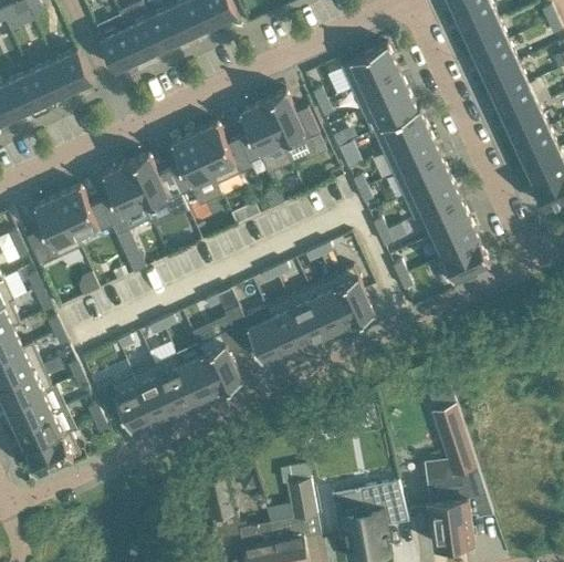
[(186,37),(209,27),(197,0),(183,0),(171,6),(186,37)]
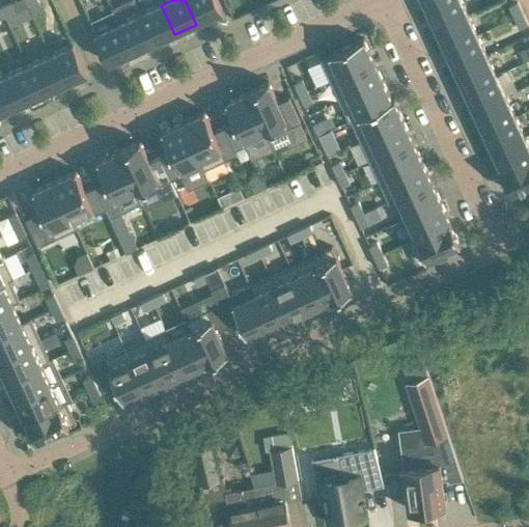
[(185,0),(196,25),(220,14),(214,0),(185,0)]
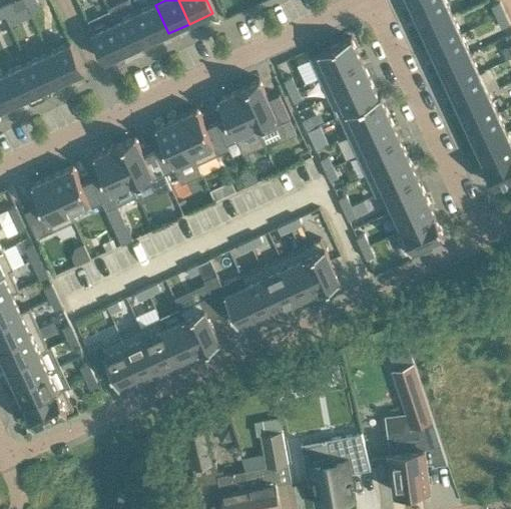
[(405,0),(410,11),(433,0),(405,0)]
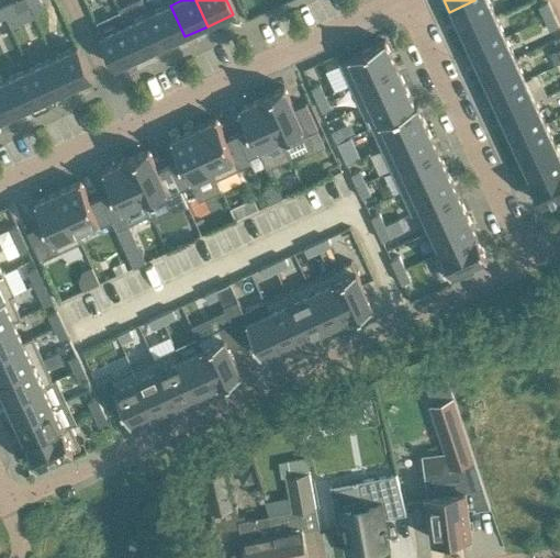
[(484,0),(474,0),(449,12),(459,33),(493,18),(484,0)]
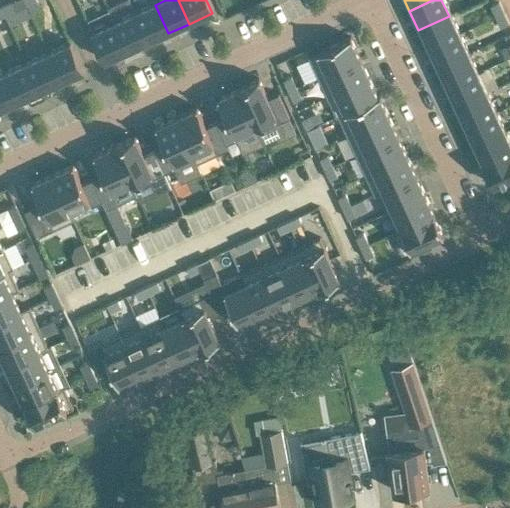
[(127,1),(106,11),(106,13),(125,53),(146,43),(133,15),(127,1)]
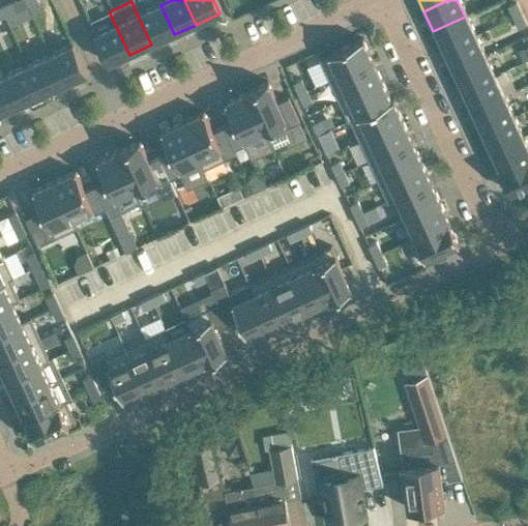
[(520,16),(515,4),(507,8),(512,19),(520,16)]
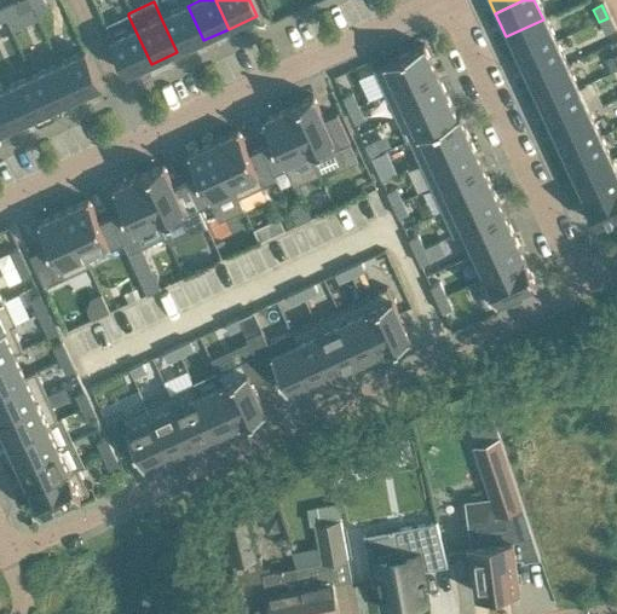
[(4,21),(17,15),(12,6),(0,12),(0,15),(1,16),(4,21)]
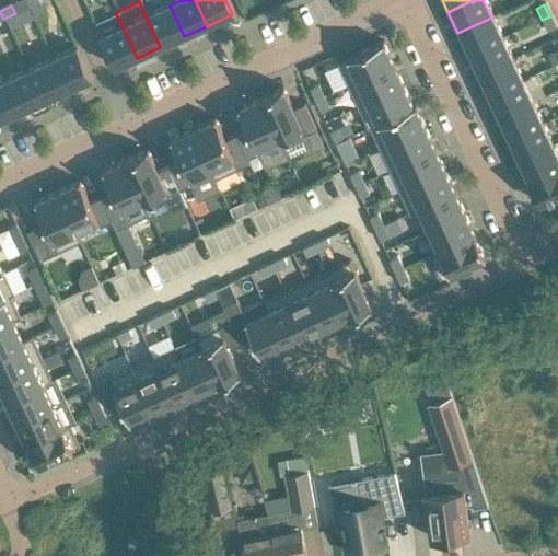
[(160,47),(184,36),(170,6),(146,16),(160,47)]
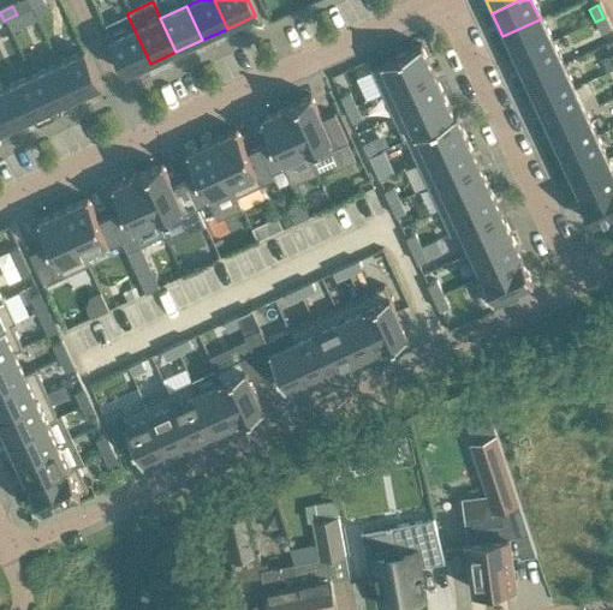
[(128,16),(102,28),(124,76),(150,64),(128,16)]
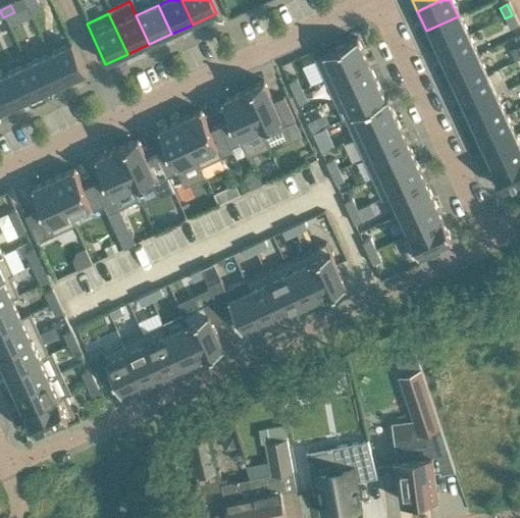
[(517,27),(512,15),(505,18),(510,30),(517,27)]
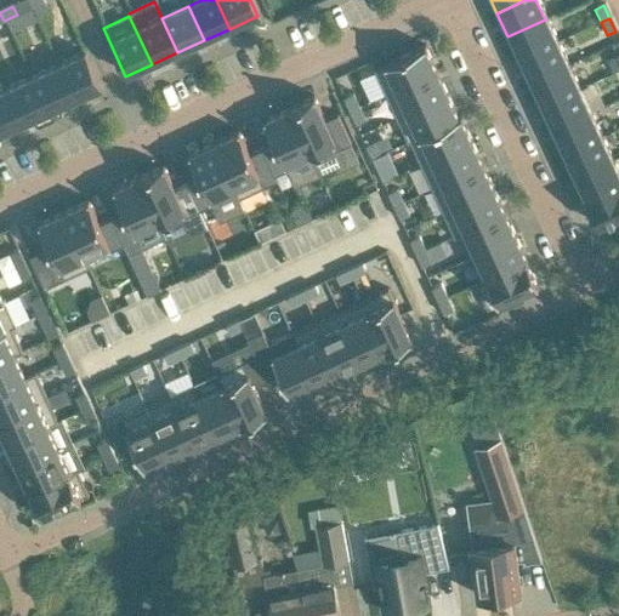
[(545,20),(507,36),(518,61),(556,44),(545,20)]
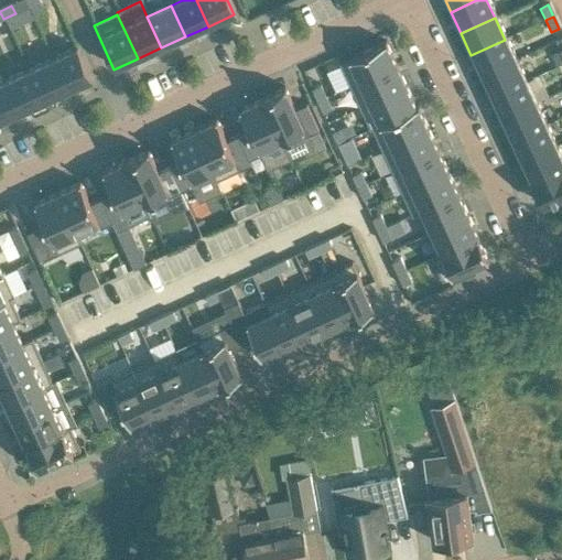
[(505,40),(471,55),(481,76),(515,61),(505,40)]
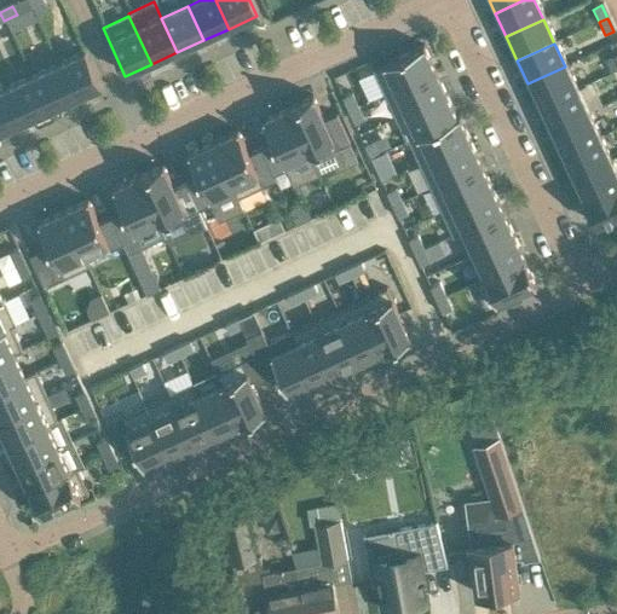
[(434,73),(422,48),(372,71),(372,73),(382,97),(434,73)]
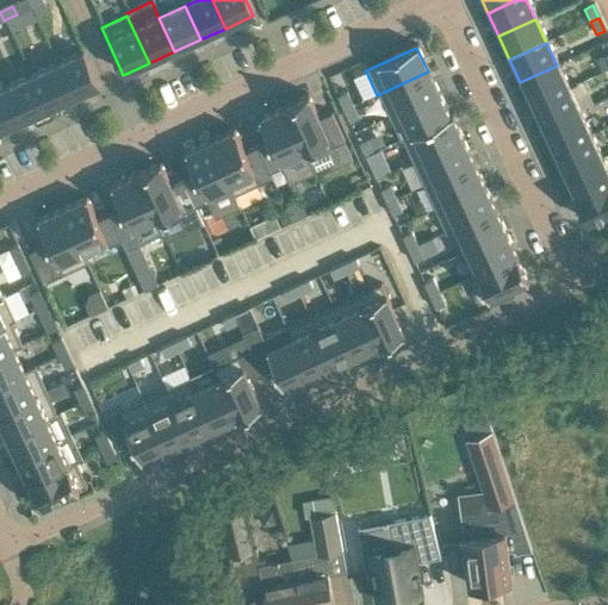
[(70,100),(98,87),(81,52),(54,66),(56,70),(70,100)]
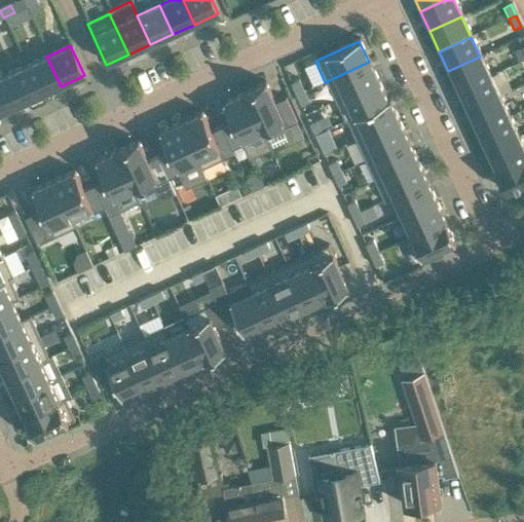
[(38,97),(61,86),(48,61),(46,57),(25,67),(28,73),(38,97)]
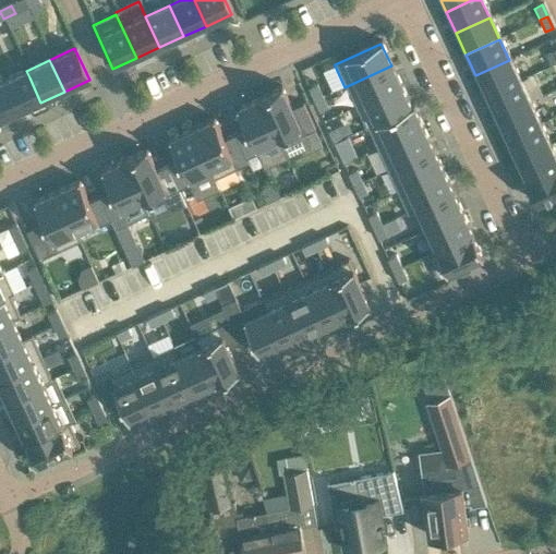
[(509,60),(475,75),(485,97),(519,82),(509,60)]
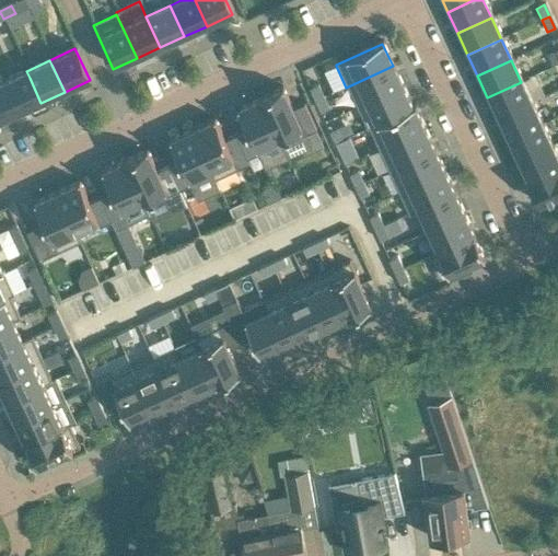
[(403,88),(393,66),(346,88),(356,108),(403,88)]
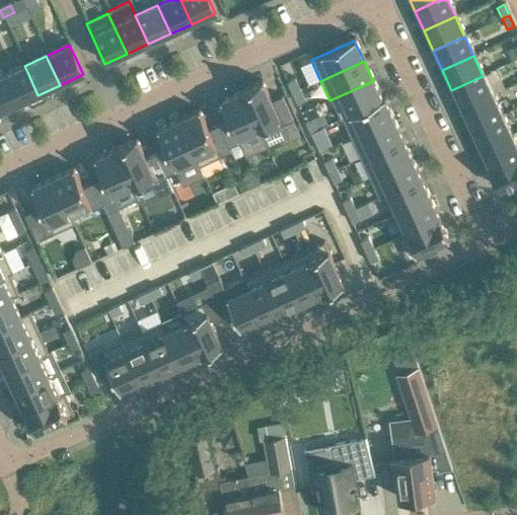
[(16,105),(38,95),(27,72),(24,66),(2,76),(7,87),(16,105)]
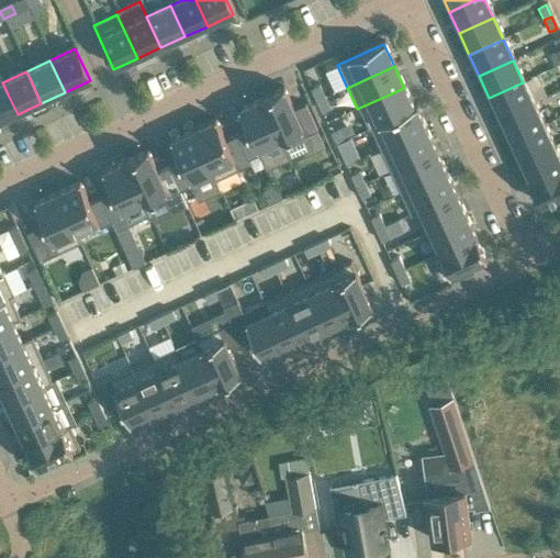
[(0,121),(18,114),(8,95),(2,82),(0,84),(0,121)]
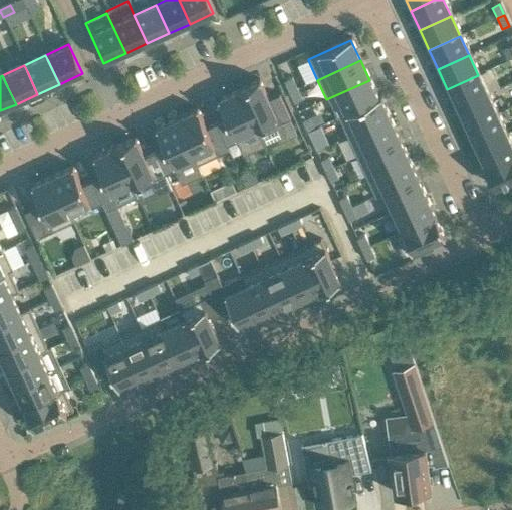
[(478,75),(447,89),(457,109),(487,95),(478,75)]
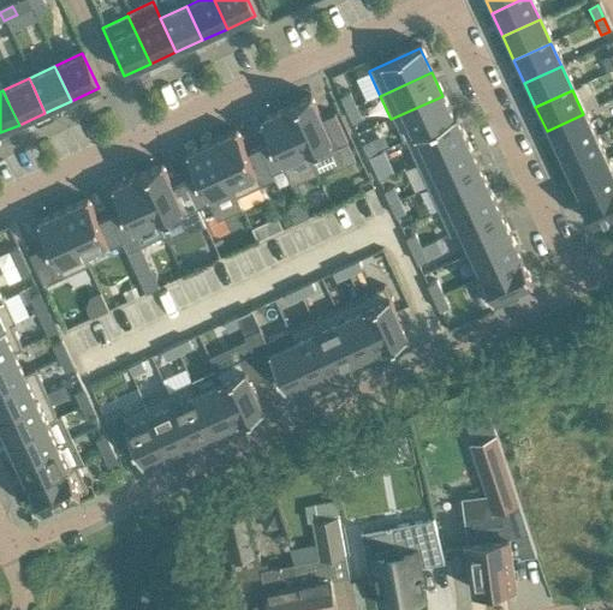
[(355,108),(349,95),(339,99),(346,112),(355,108)]
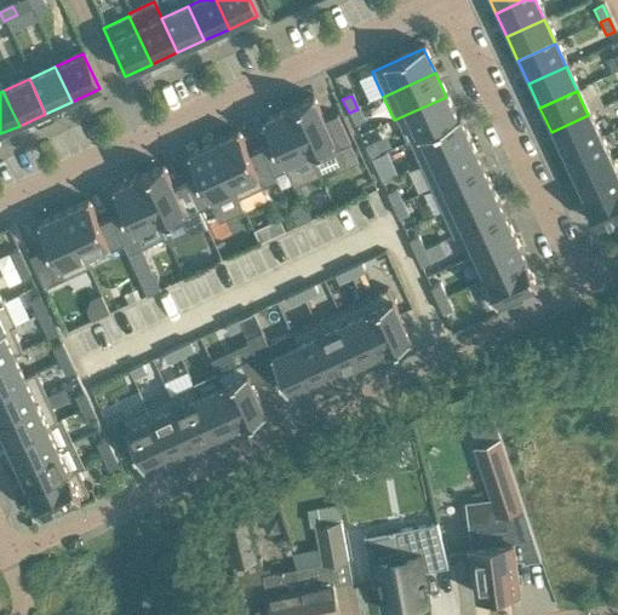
[(405,144),(459,120),(458,119),(456,120),(456,119),(446,97),(394,120),(405,144)]
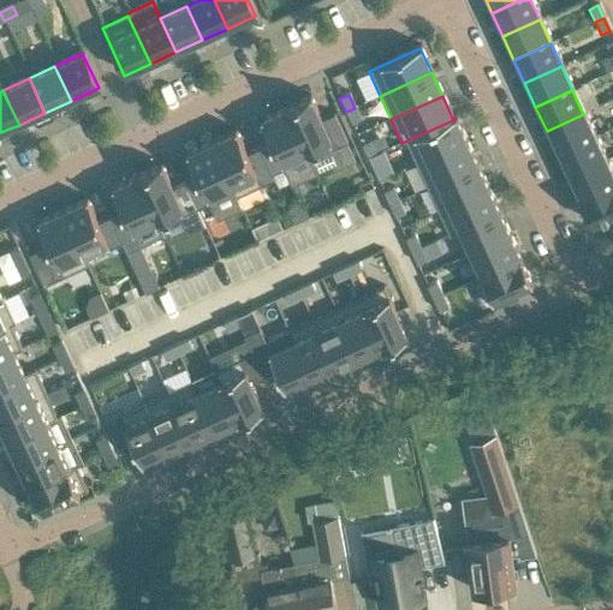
[(346,144),(333,115),(320,121),(309,97),(286,108),(311,161),(346,144)]
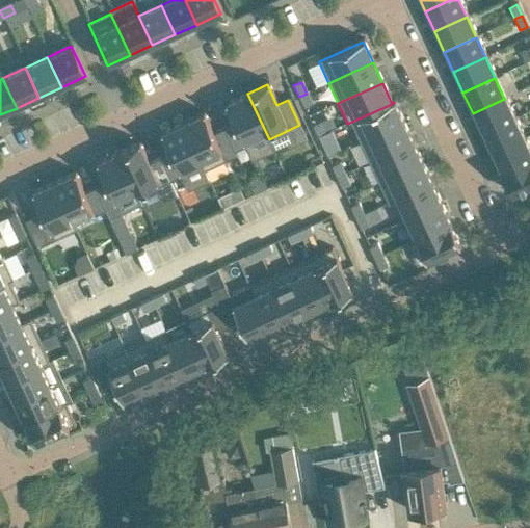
[(269,139),(247,94),(224,104),(234,125),(224,130),(235,152),(265,138),(266,140),(269,139)]
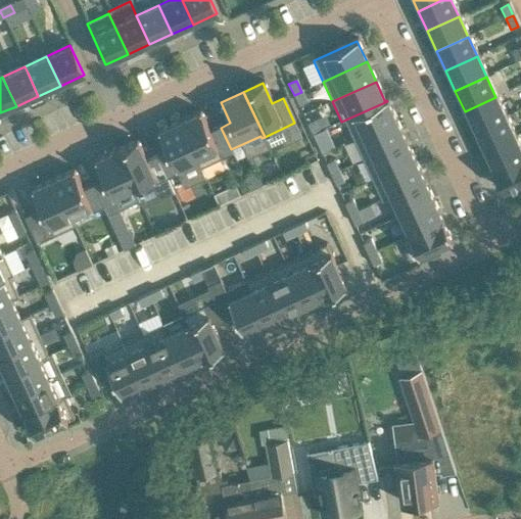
[(306,103),(301,92),(294,95),(299,106),(306,103)]
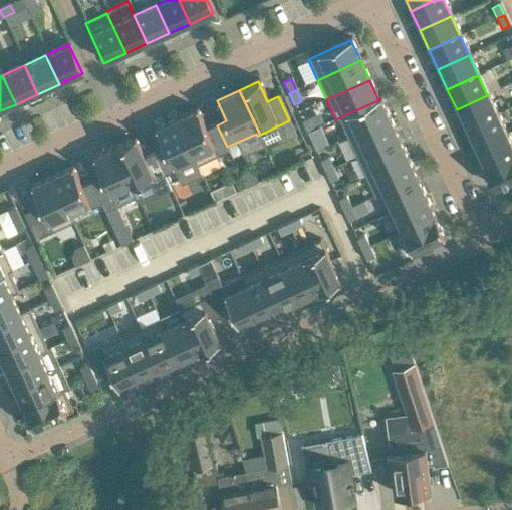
[(487,95),(457,109),(466,129),(496,114),(487,95)]
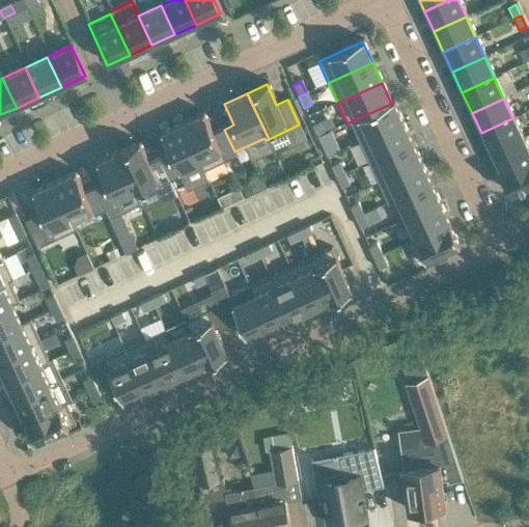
[(402,122),(393,103),(346,123),(347,125),(350,123),(358,143),(402,122)]
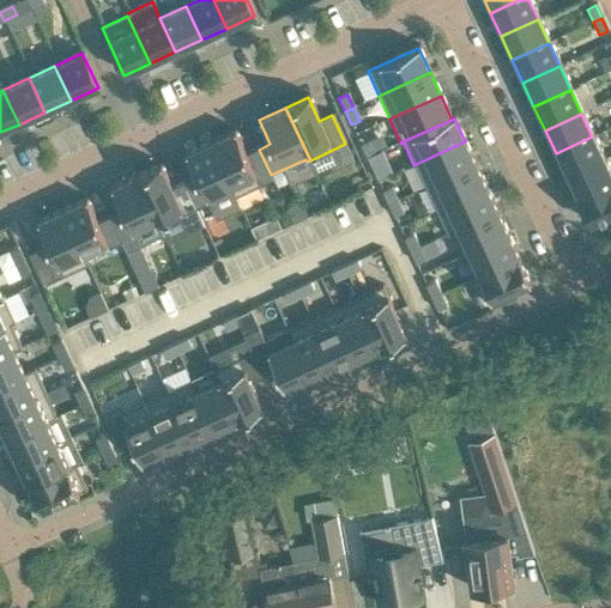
[(271,175),(259,150),(244,156),(234,132),(210,143),(235,198),(272,181),(270,176),(271,175)]
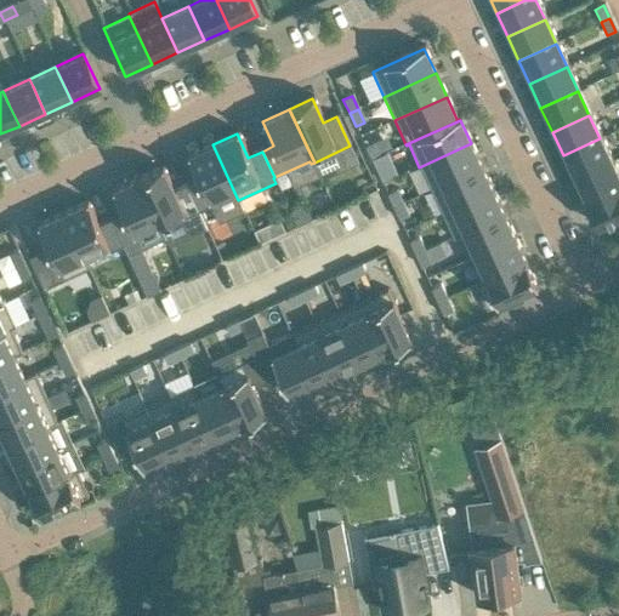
[(600,138),(563,155),(574,180),(611,163),(600,138)]
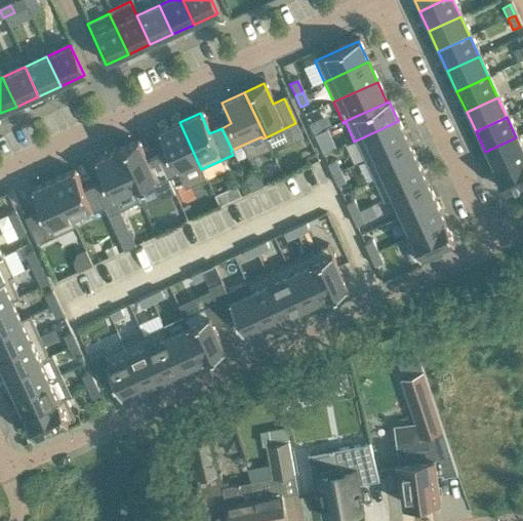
[(407,142),(398,121),(354,142),(363,161),(407,142)]
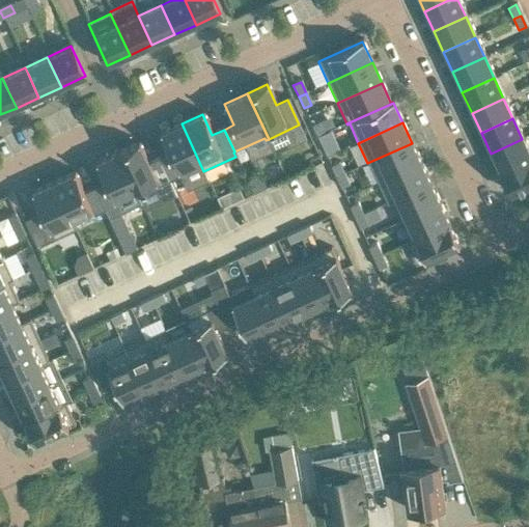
[(203,171),(182,123),(160,134),(169,155),(159,160),(169,183),(200,168),(202,172),(203,171)]
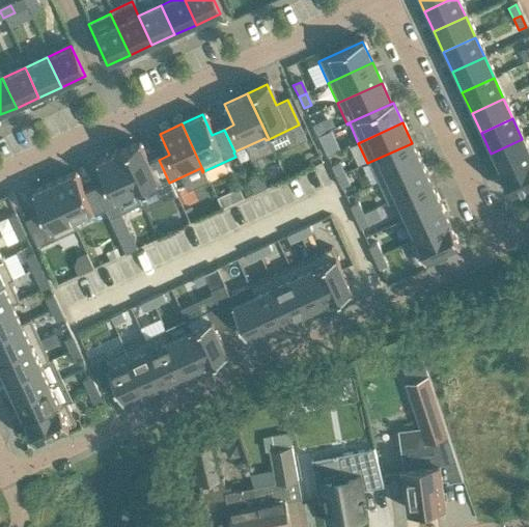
[(319,123),(312,127),(317,137),(325,134),(319,123)]
